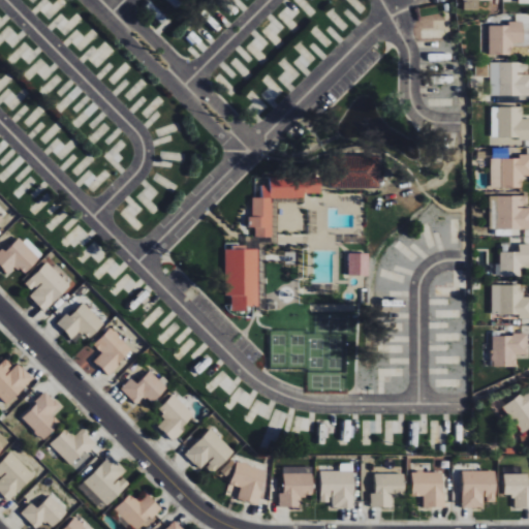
[(494,0),(463,0),(463,10),(479,10),(479,0),(494,1),(494,0)]
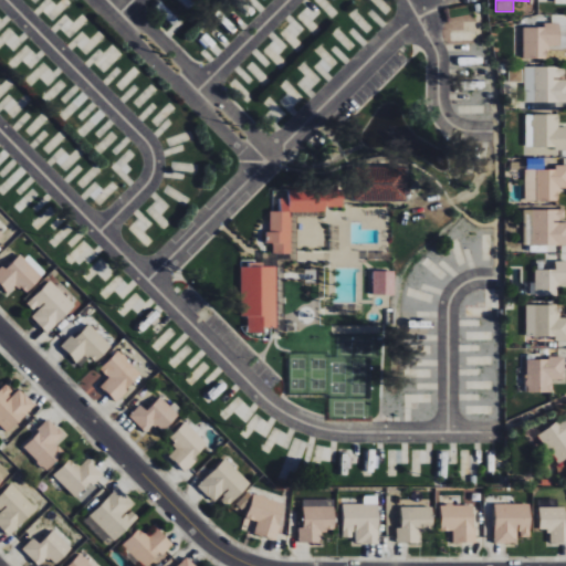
[(173,25),(179,19),(160,2),(155,9),(173,25)]
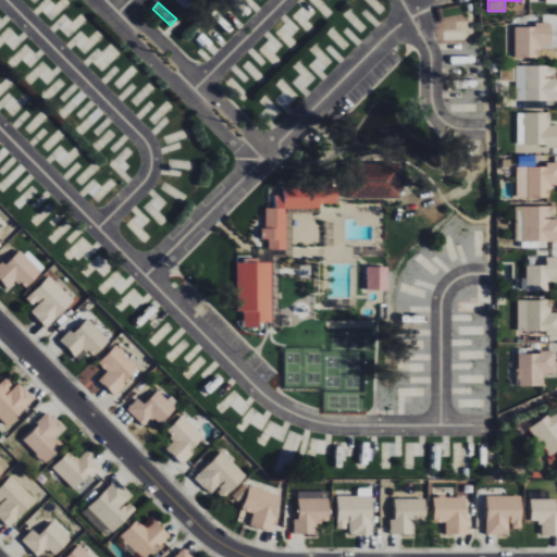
[(515,27),(516,59),(540,58),(539,48),(552,48),(552,23),(535,23),(535,27),(515,27)]
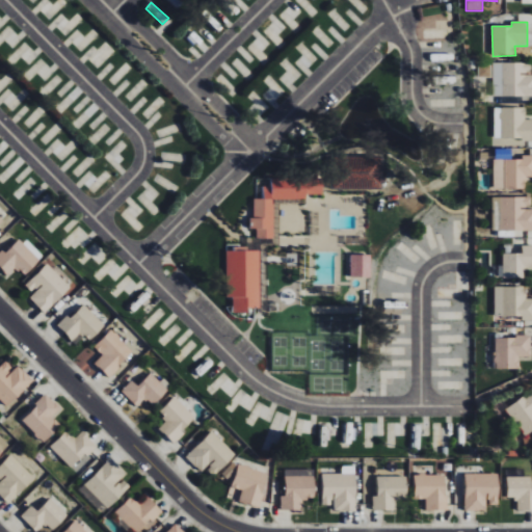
[(493,96),(531,97),(531,74),(531,63),(493,62),(493,96)]
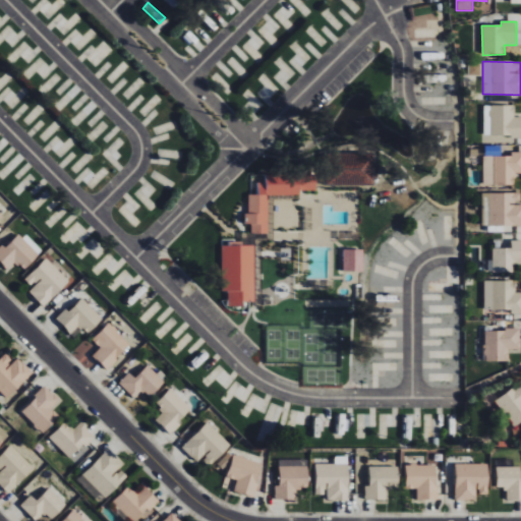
[(520,136),(520,117),(514,118),(514,106),(490,106),(490,137),(520,136)]
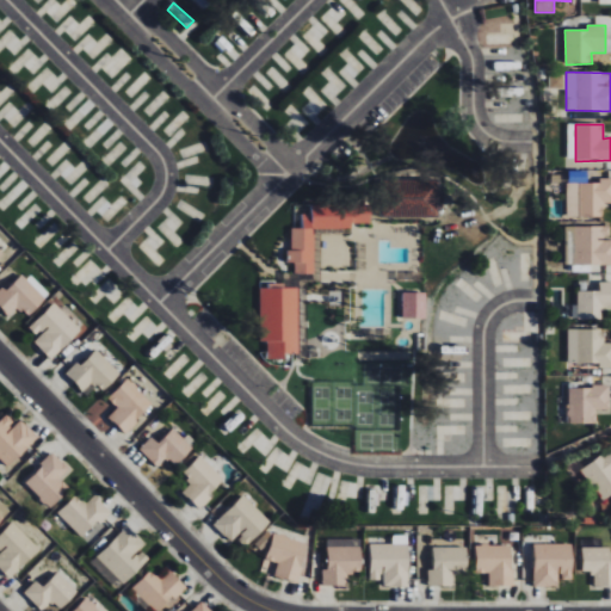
[(566,184),(567,217),(604,217),(604,204),(610,203),(610,178),(600,179),(600,183),(566,184)]
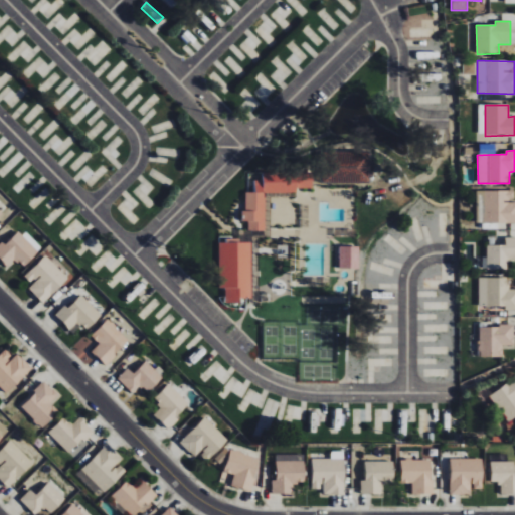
[(265,193),(297,193),(297,188),(312,188),(313,174),(263,173),(262,180),(253,180),(253,193),(244,193),(244,221),(248,222),(248,231),(265,231),(265,193)]
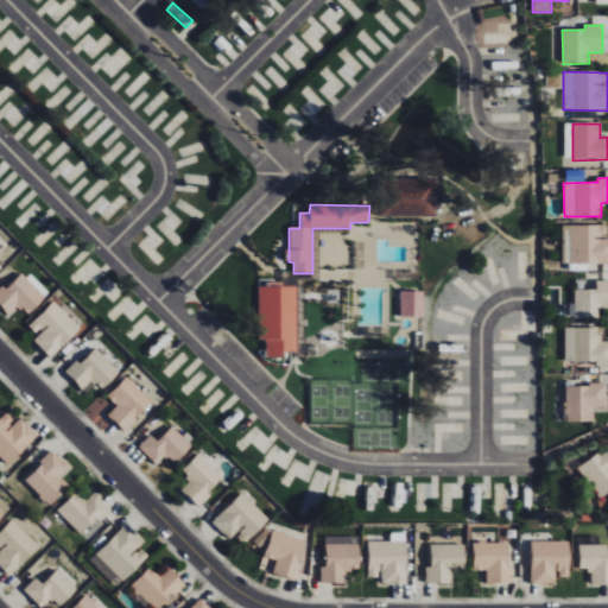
[(562,264),(607,263),(607,238),(606,238),(607,226),(562,226),(562,264)]
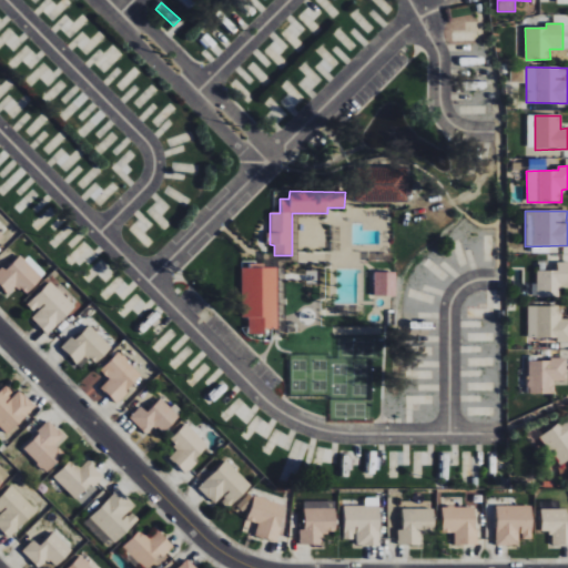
[(27,294),(46,275),(23,253),(6,271),(2,267),(0,269),(0,285),(10,295),(18,286),(27,294)]
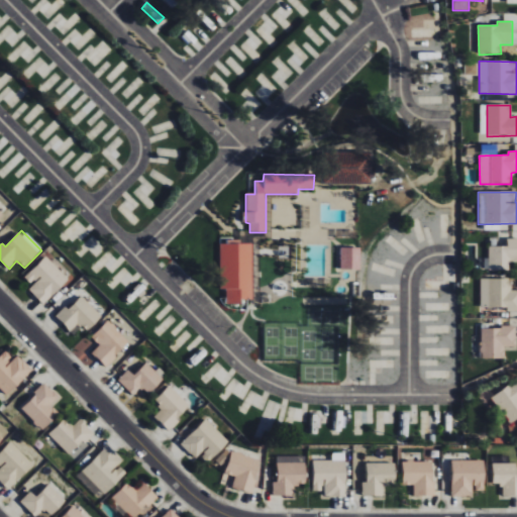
[(507,246),(489,246),(488,270),(509,270),(509,257),(516,257),(516,238),(508,238),(507,246)]
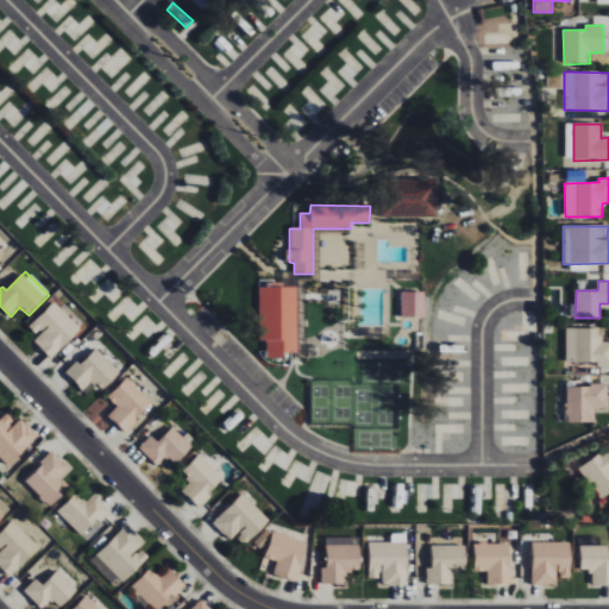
[(297,353),(297,288),(283,288),(283,284),(259,284),(259,341),(265,341),(265,358),(284,358),(284,353),(297,353)]
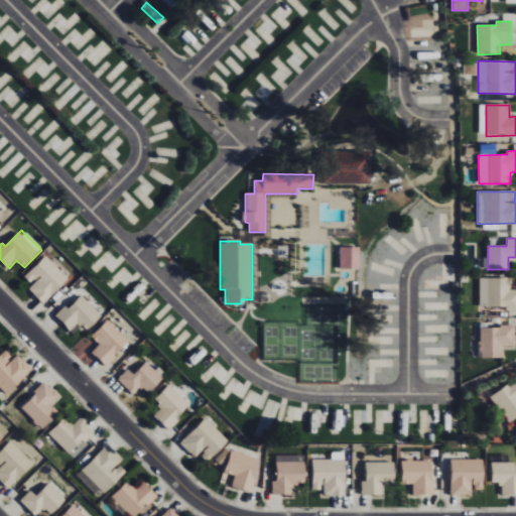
[(340,269),(360,269),(359,248),(340,248),(340,269)]
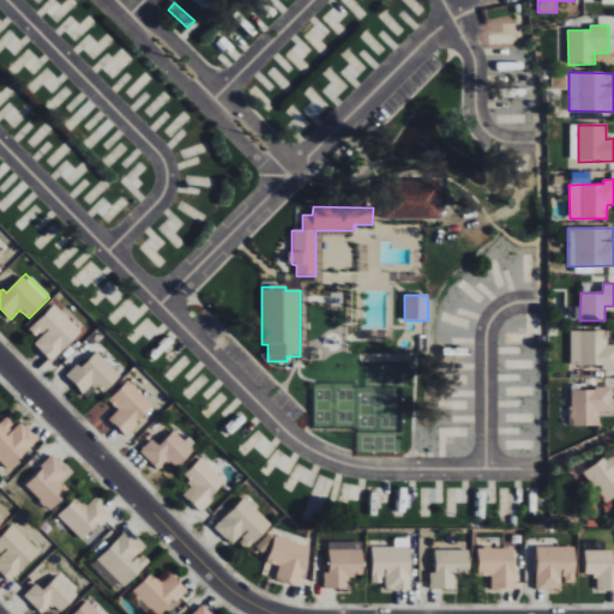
[(34,343),(50,362),(82,332),(55,305),(29,330),(37,339),(34,343)]
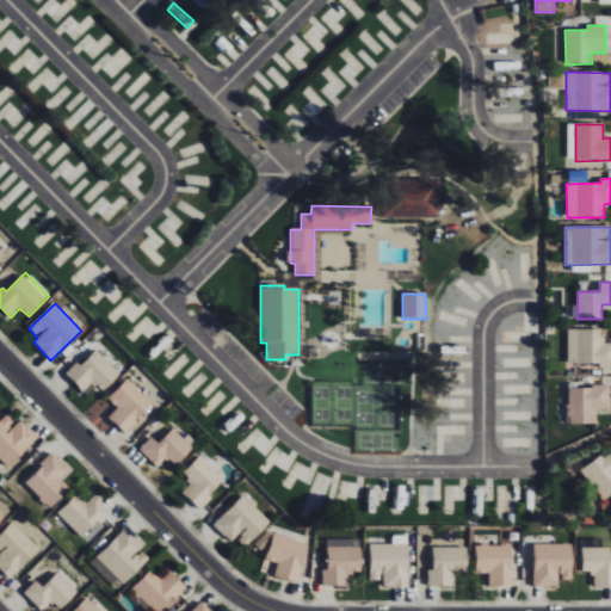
[(567,363),(600,364),(600,368),(610,368),(610,343),(603,343),(603,329),(568,329),(567,363)]
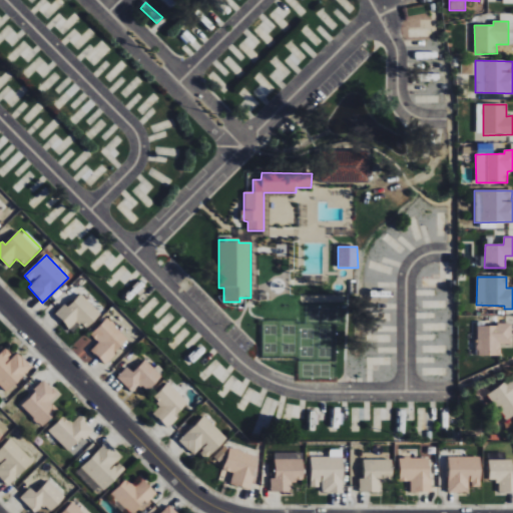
[(70,330),(78,321),(87,329),(101,314),(81,295),(68,309),(64,305),(54,315),(70,330)]
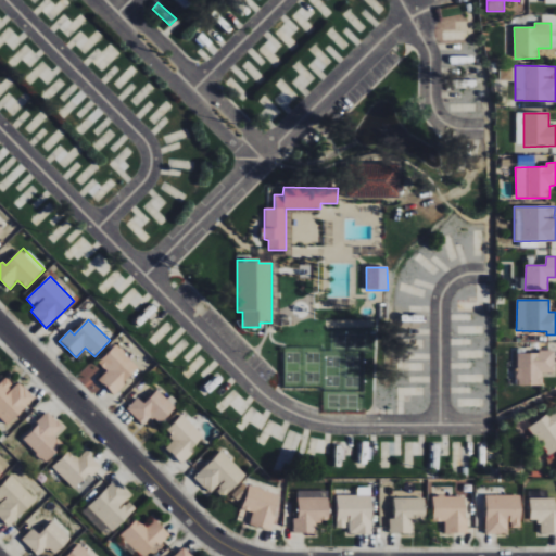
[(99,379),(114,394),(139,367),(115,345),(99,363),(106,370),(99,379)]
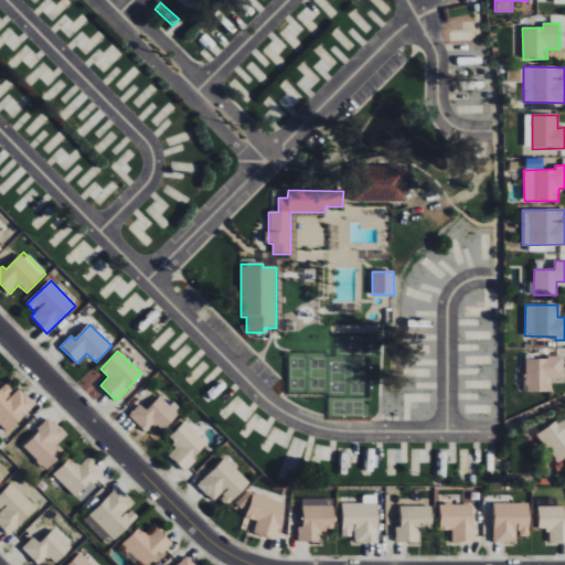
[(552,393),(552,380),(564,380),(564,359),(526,358),(525,392),(552,393)]
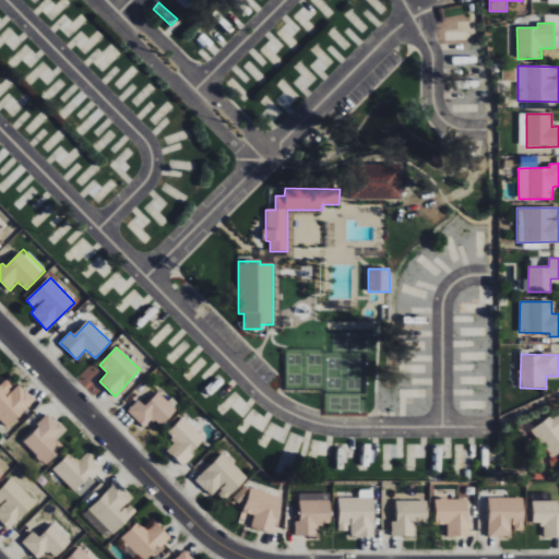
[(0,384),(0,420),(7,427),(35,401),(19,383),(13,388),(6,379),(0,384)]
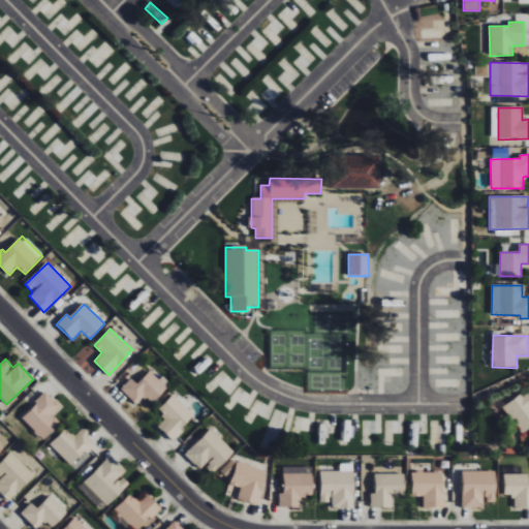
[(137,383),(131,378),(120,390),(136,404),(145,395),(153,403),(167,387),(150,371),(137,383)]
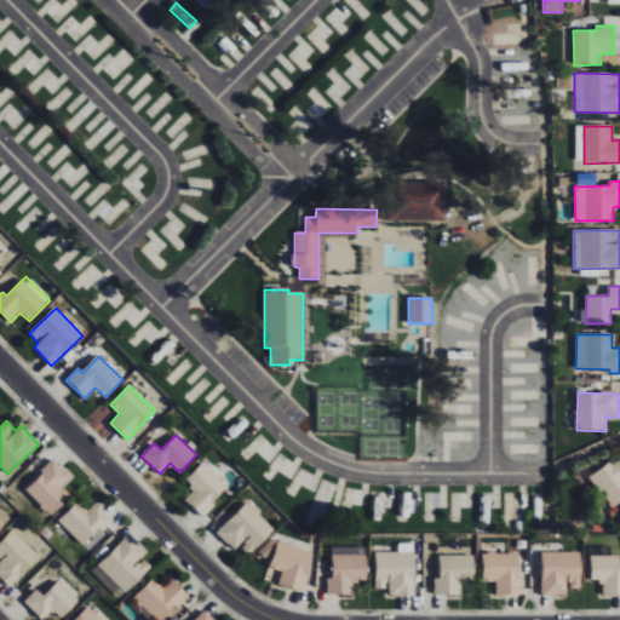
[(590,474),(609,507),(619,501),(619,463),(616,458),(590,474)]
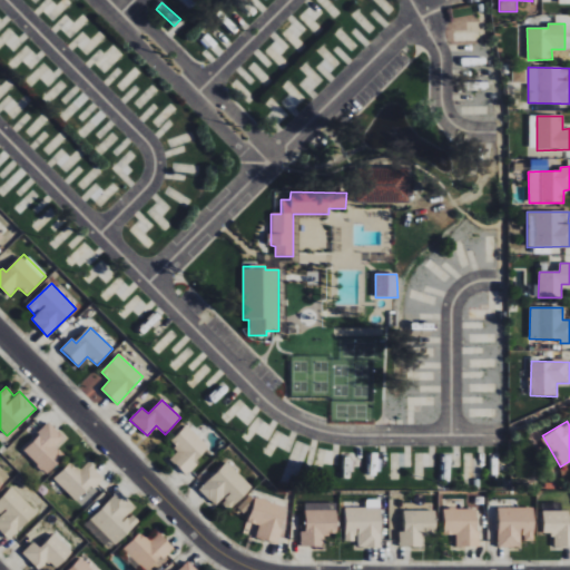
[(22,450),(48,474),(65,455),(56,446),(66,438),(49,422),(22,450)]
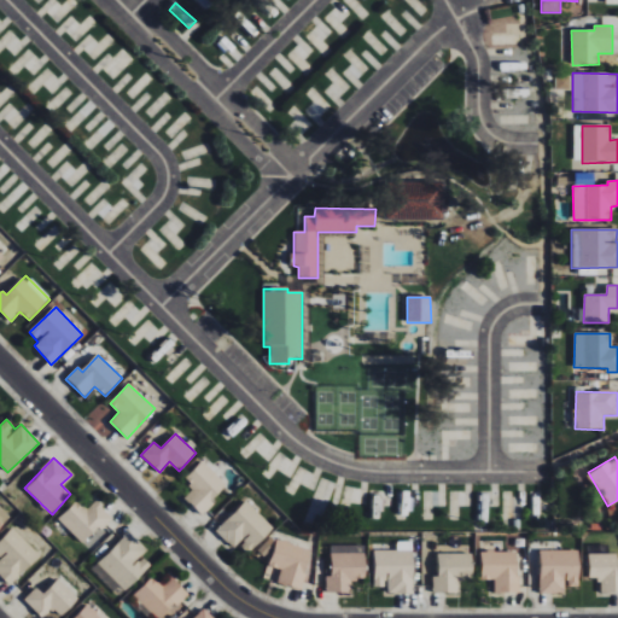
[(228,488),(204,460),(182,479),(192,490),(185,496),(200,513),(228,488)]
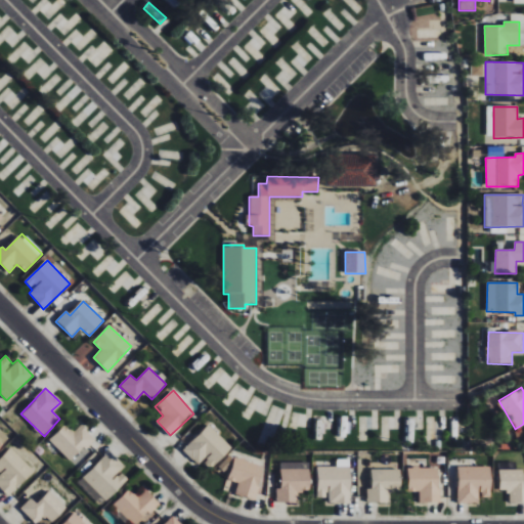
[(233,446),(209,424),(183,450),(198,465),(205,459),(213,467),(233,446)]
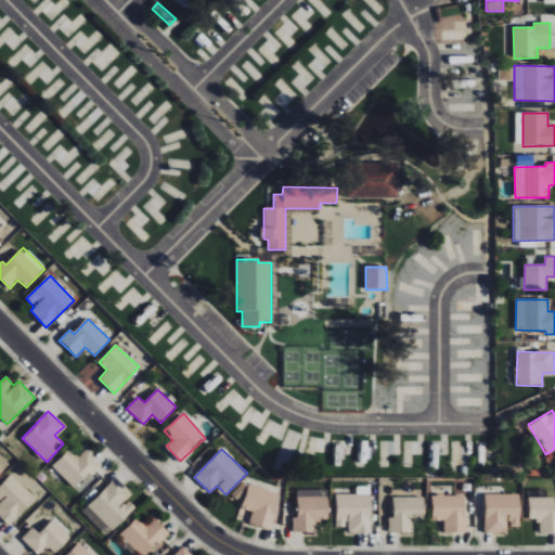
[(87,450),(77,460),(68,451),(52,465),(75,489),(101,464),(87,450)]
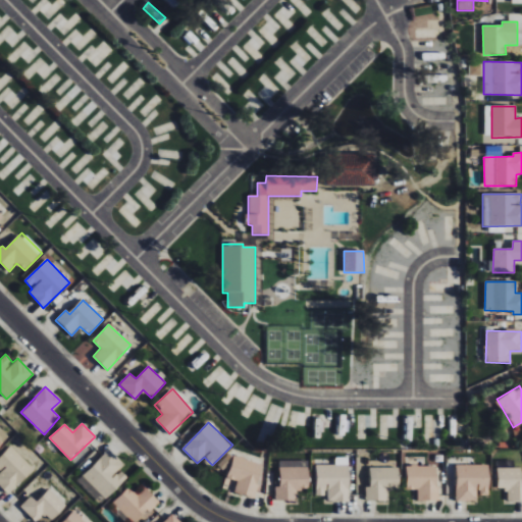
[(0,485),(9,494),(34,469),(9,446),(0,456),(0,485)]
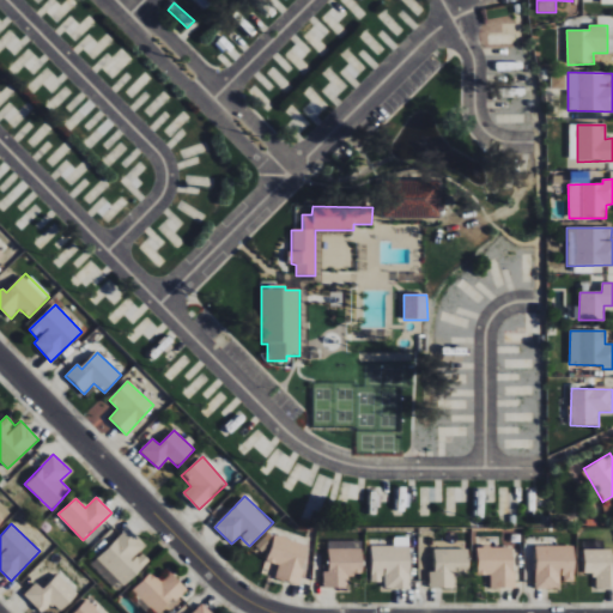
[(140,552),(146,546),(127,528),(97,559),(125,586),(150,560),(140,552)]
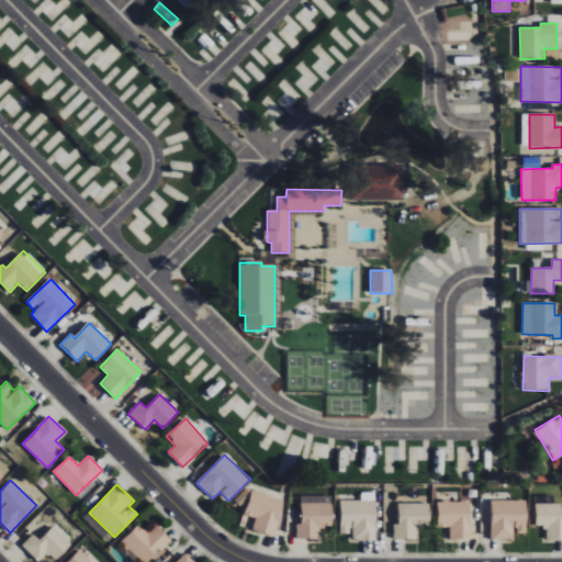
[(245,514),(256,518),(253,529),(273,536),(284,499),(253,490),(245,514)]
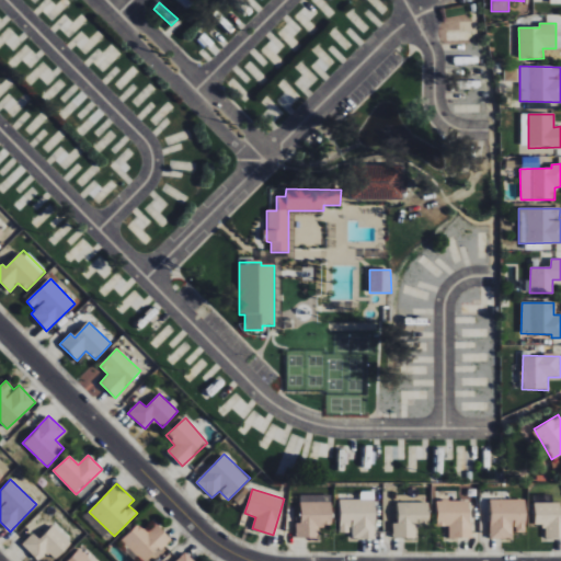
[(375,538),(375,492),(359,492),(359,500),(340,500),(340,533),(351,533),(351,539),(375,538)]
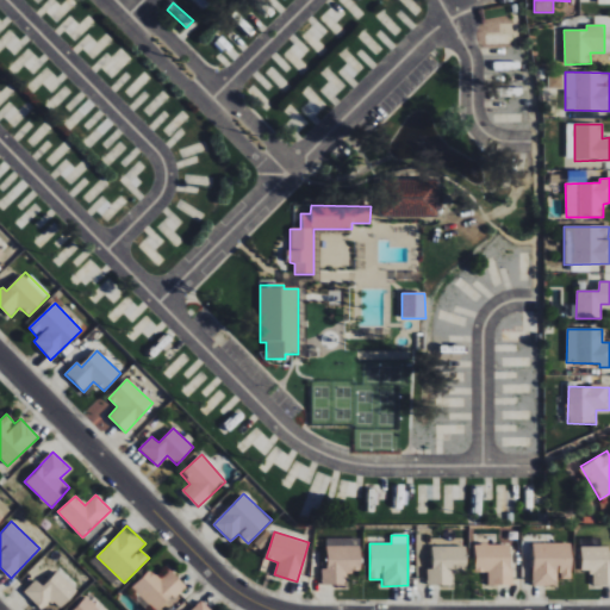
[(322,585),(347,585),(347,572),(360,572),(359,537),(327,539),(327,568),(322,568),(322,585)]
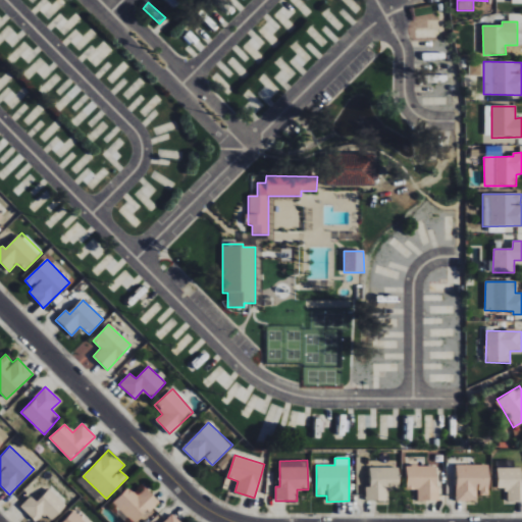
[(456,501),(477,502),(477,496),(488,496),(489,465),(457,464),(456,501)]
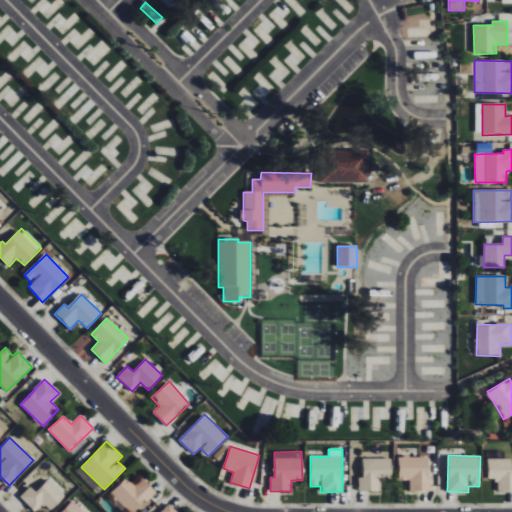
[(429,457),(399,457),(399,480),(410,480),(410,492),(429,491),(429,457)]
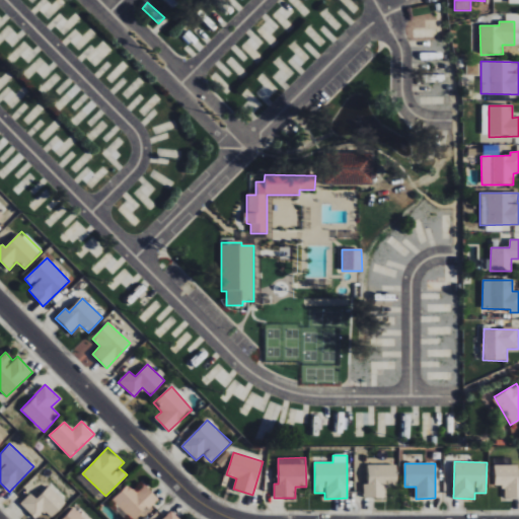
[(368,465),(368,485),(364,485),(364,498),(385,498),(385,487),(397,486),(397,464),(368,465)]
